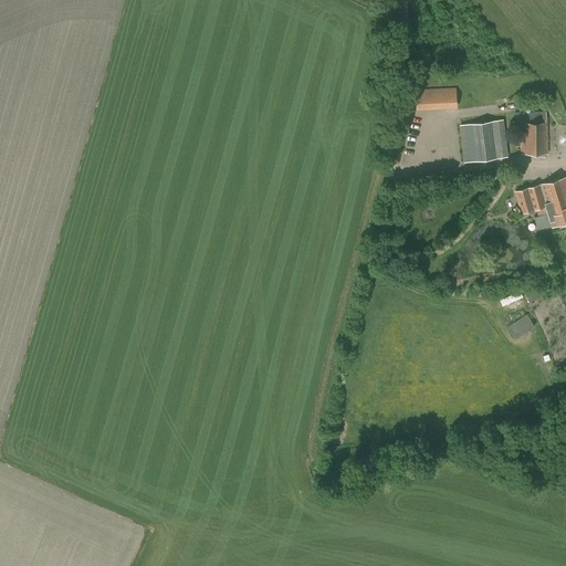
[(456,88),(431,90),(432,111),(457,108),(456,88)]
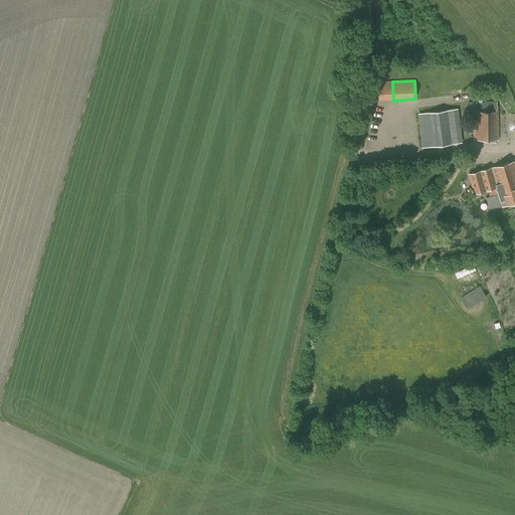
[(496,101),(468,102),(469,112),(474,112),(474,133),(473,133),(473,140),(499,140),(498,107),(497,107),(496,101)]
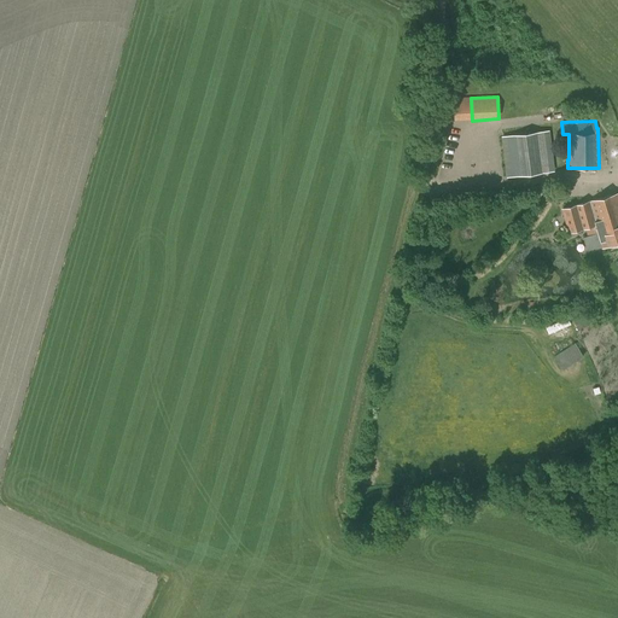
[(497,136),(502,178),(554,170),(549,130),(497,136)]
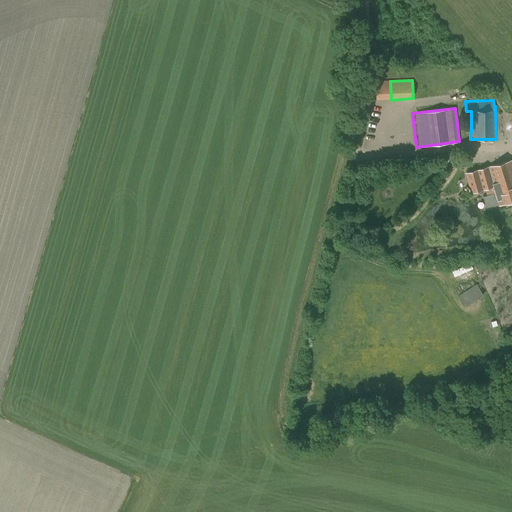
[(471,193),(480,190),(489,188),(490,194),(483,196),(487,208),(511,200),(511,159),(465,173),(471,193)]
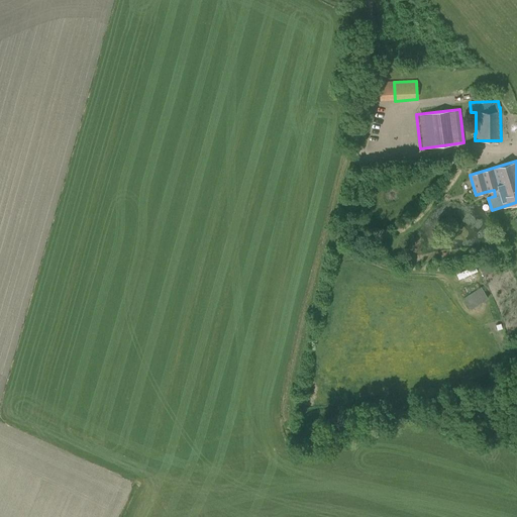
[(457,273),(460,278),(479,270),(477,265),(457,273)]
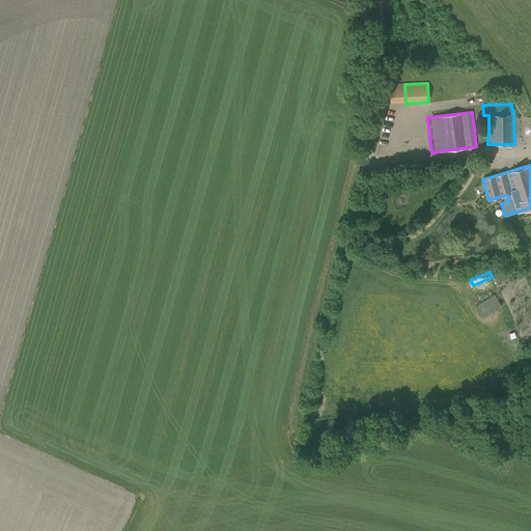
[(476,306),(483,317),(501,306),(494,295),(476,306)]
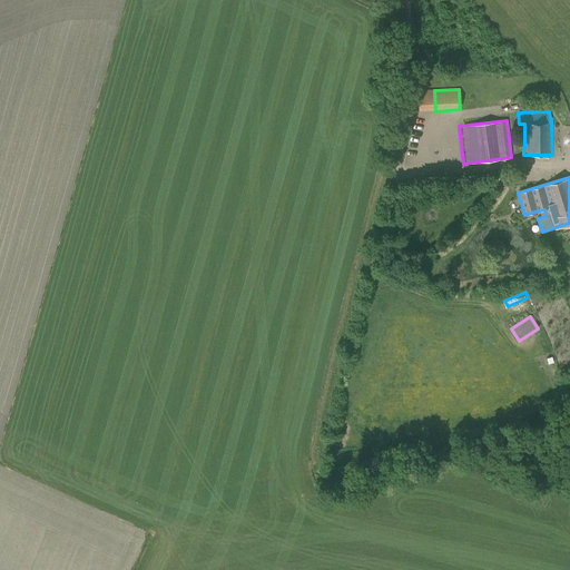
All buildings are outlined.
